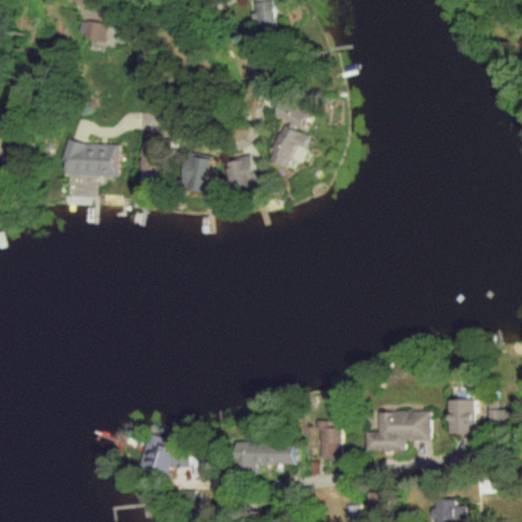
[(75,0),(76,19),(96,18),(95,0),(75,0)]
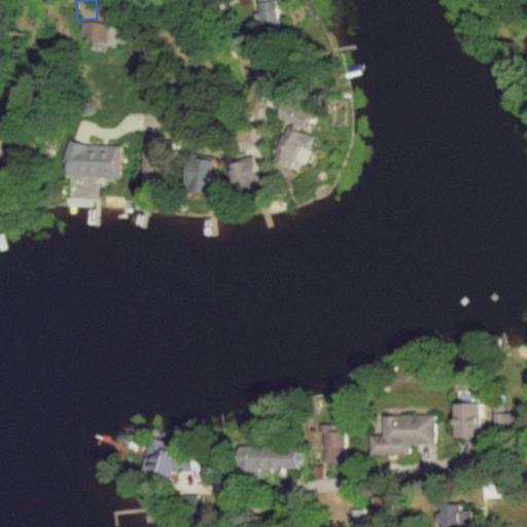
[(257,0),(258,21),(261,21),(261,30),(281,29),(279,0),(257,0)]
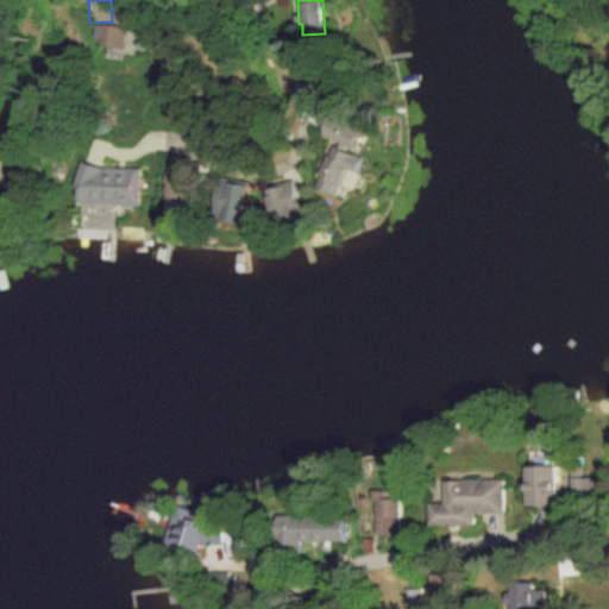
[(95,23),(90,42),(123,49),(126,30),(95,23)]
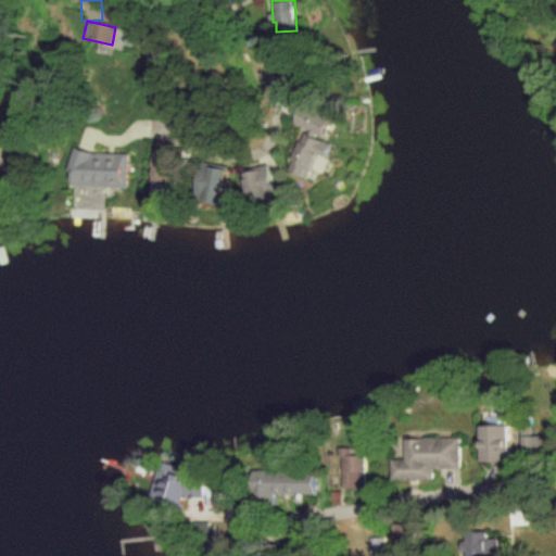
[(293,125),(304,129),(289,173),(307,179),(311,169),(324,174),(329,160),(326,159),(331,143),(321,140),(330,117),(300,108),(293,125)]
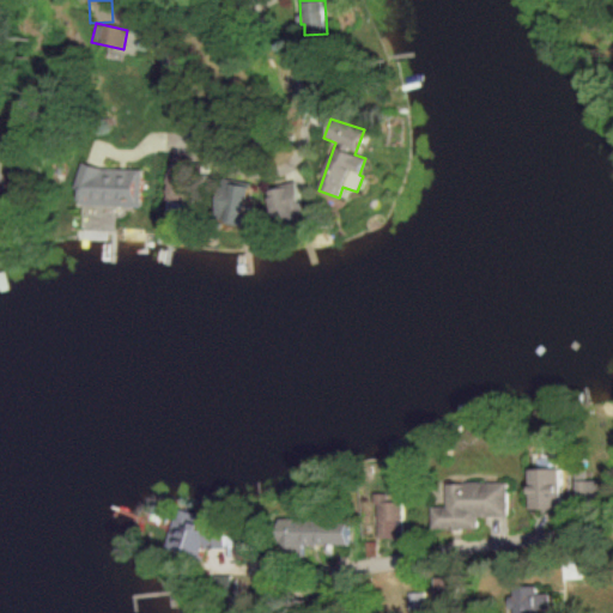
[(190,167),(169,164),(161,231),(171,232),(173,222),(183,223),(190,167)]
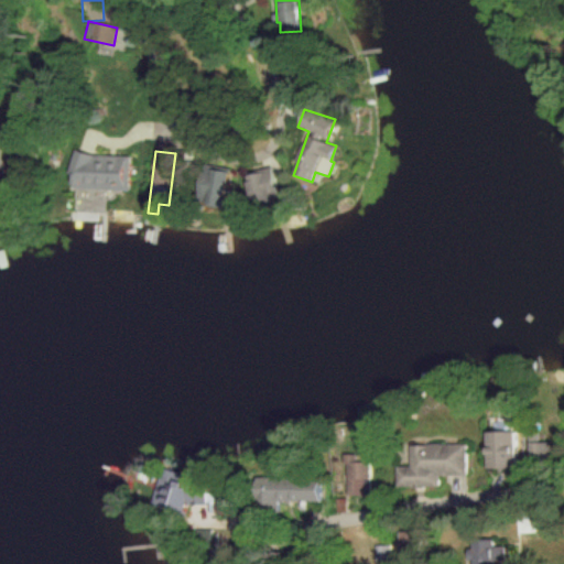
[(129,155),(71,154),(69,190),(128,192),(129,155)]
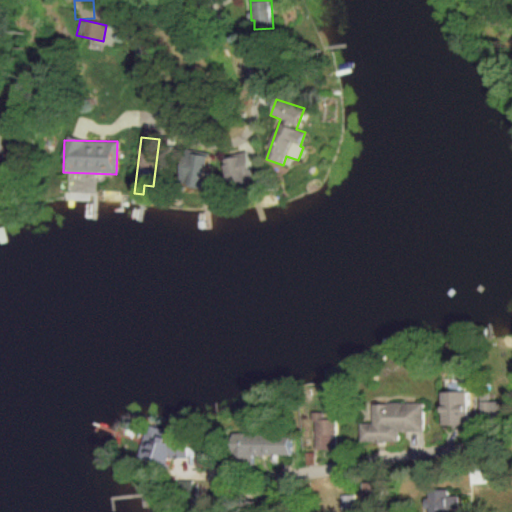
[(178,185),(202,189),(207,155),(184,150),(178,185)]
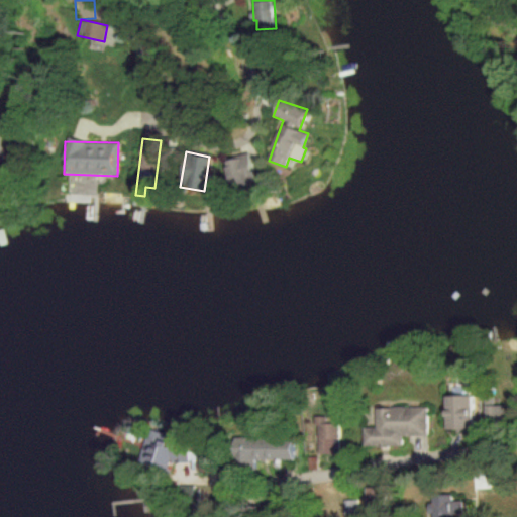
[(256,184),(248,153),(224,160),(232,191),(256,184)]
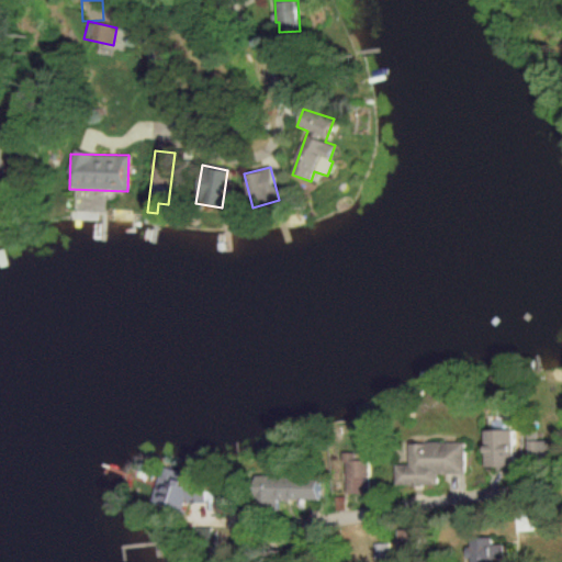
[(484,429),(485,467),(513,465),(513,428),(484,429)]
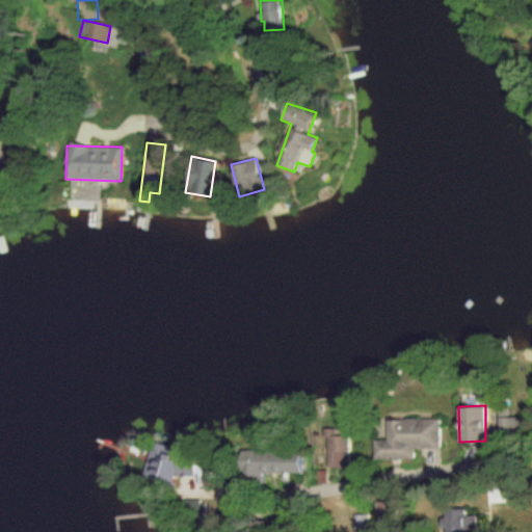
[(498,409),(499,432),(521,431),(521,417),(508,418),(507,408),(498,409)]
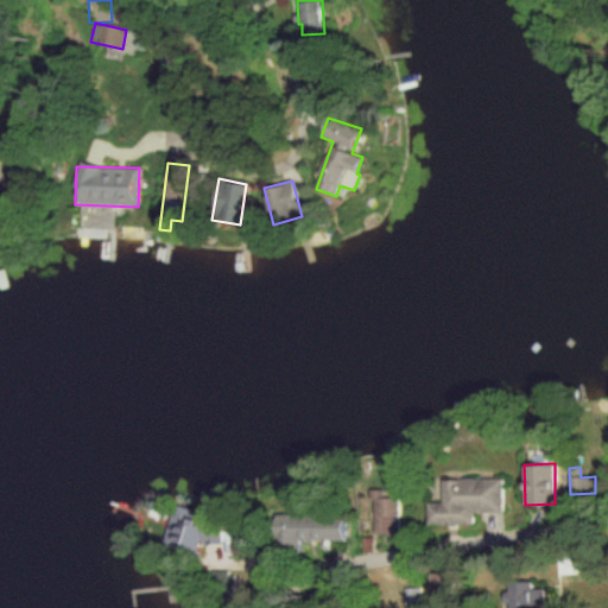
[(473,525),(473,512),(502,512),(502,479),(442,479),(442,502),(428,502),(428,525),(473,525)]
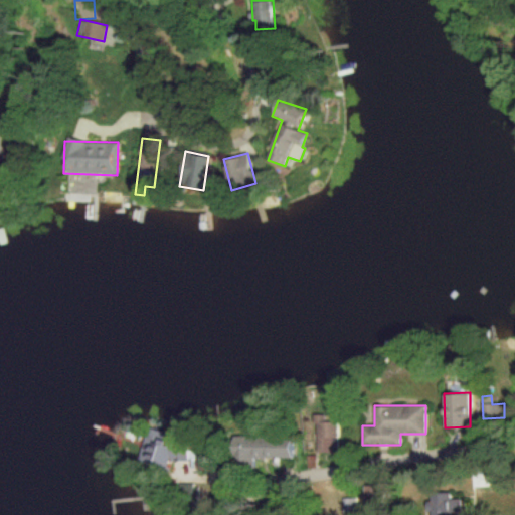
[(316,452),(338,452),(337,421),(324,422),(324,414),(315,414),(316,452)]
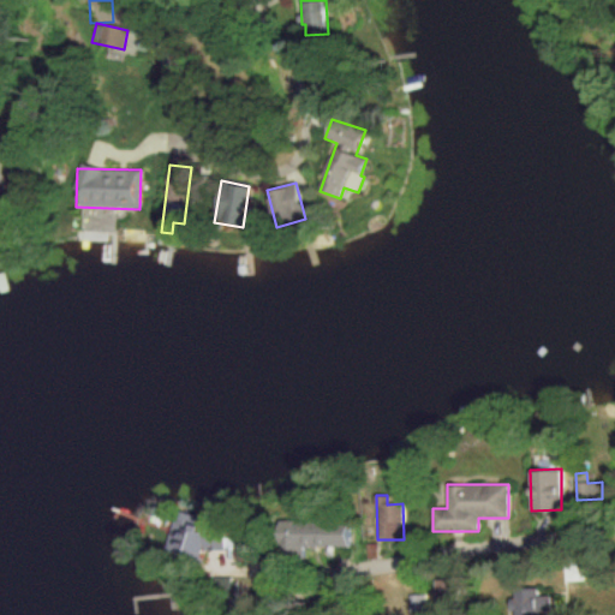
[(222,550),(230,526),(177,512),(166,549),(199,560),(204,545),(222,550)]
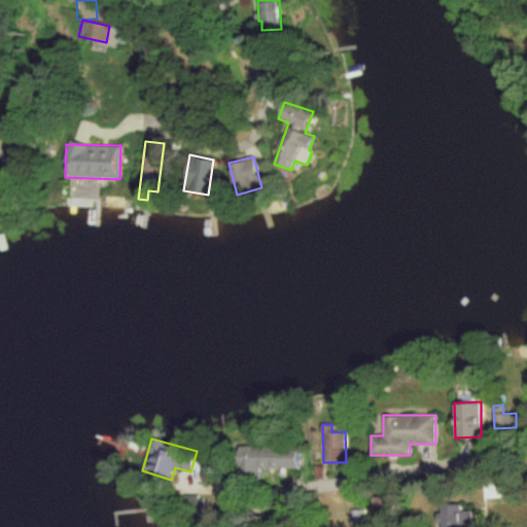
[(296,468),(296,448),(240,447),(239,475),(258,475),(259,468),(296,468)]
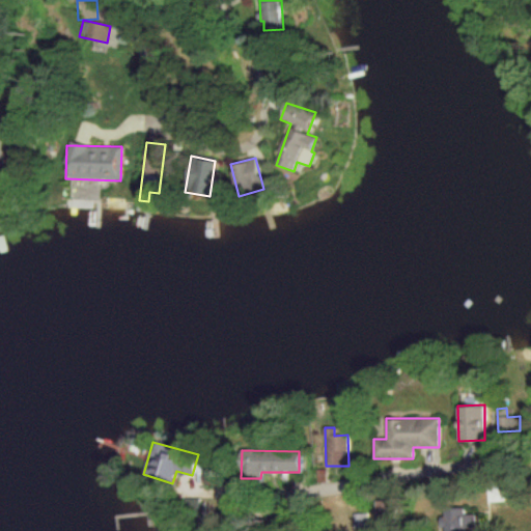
[(392,499),(376,500),(378,515),(393,514),(392,499)]
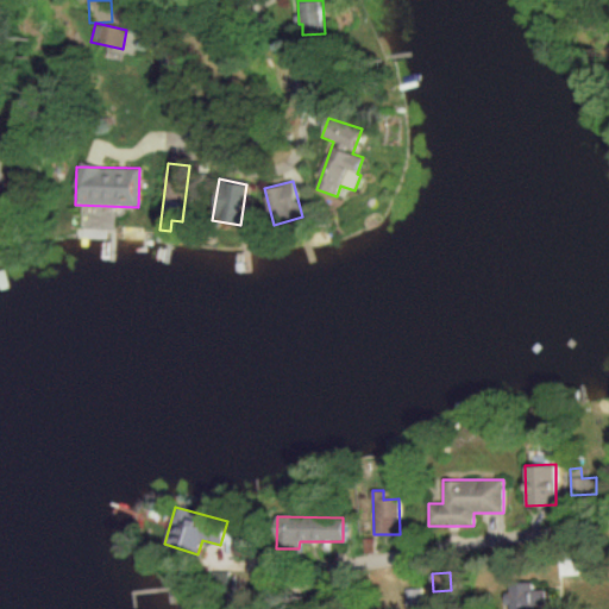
[(548,608),(548,590),(532,590),(532,582),(507,583),(507,604),(510,604),(509,608),(532,608),(548,608)]
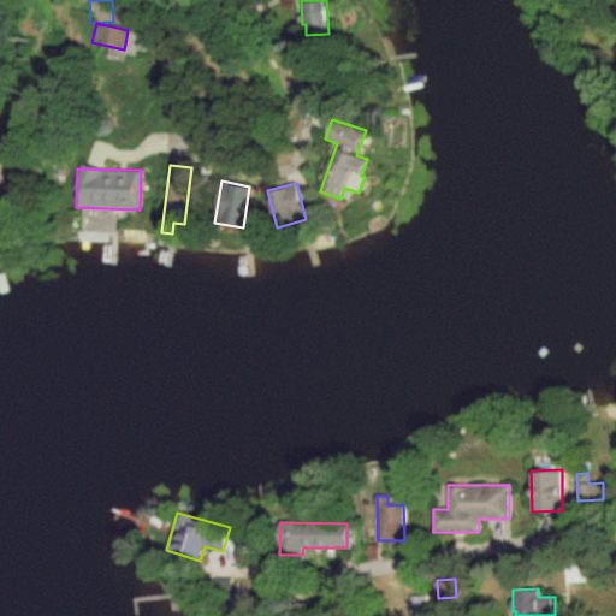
[(412,615),(427,615),(427,596),(410,596),(412,615)]
